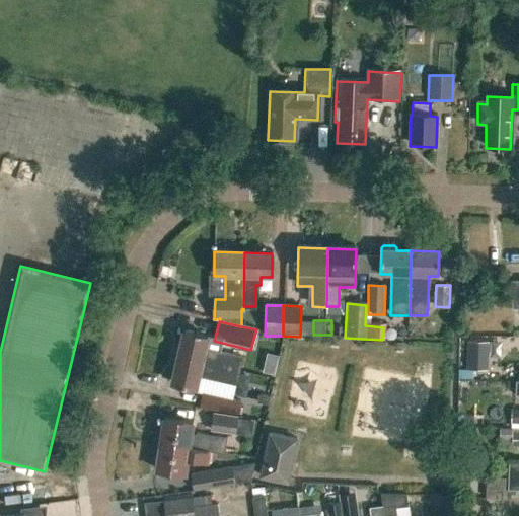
[(181,332),(175,358),(237,371),(240,357),(203,349),(206,337),(181,332)]
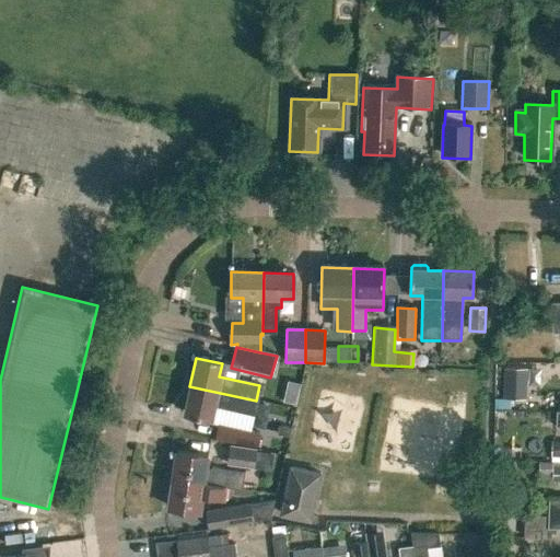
[(504,370),(503,401),(526,402),(527,371),(504,370)]
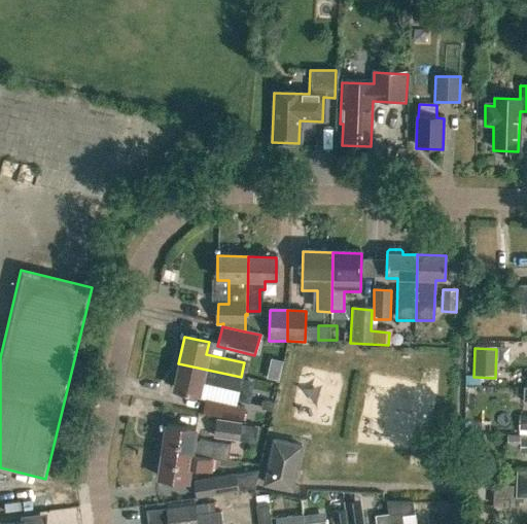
[(172,389),(197,395),(200,383),(238,391),(241,377),(178,363),(172,389)]
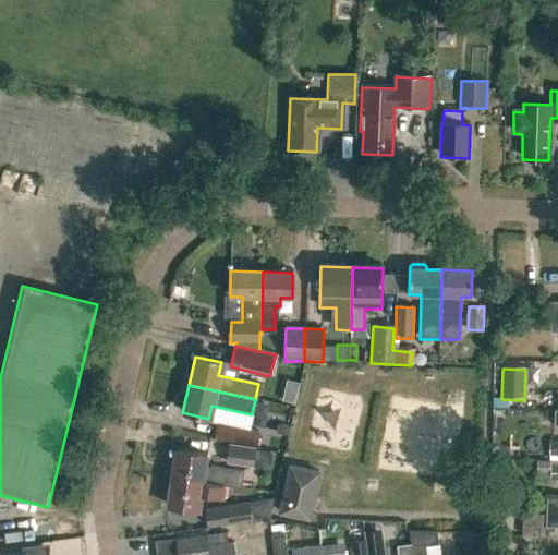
[(214,441),(255,449),(256,449),(259,434),(217,424),(214,441)]
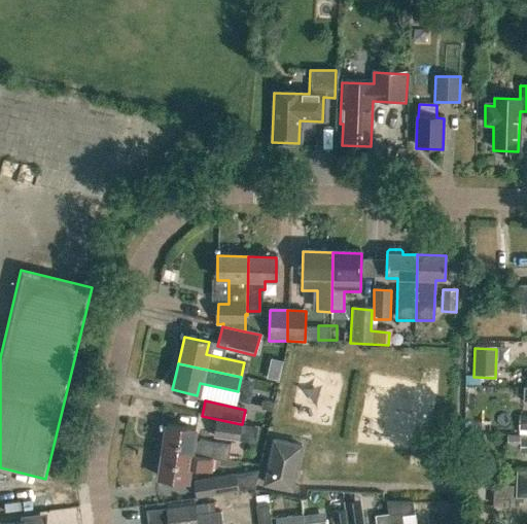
[(213,440),(239,443),(241,424),(216,421),(213,440)]
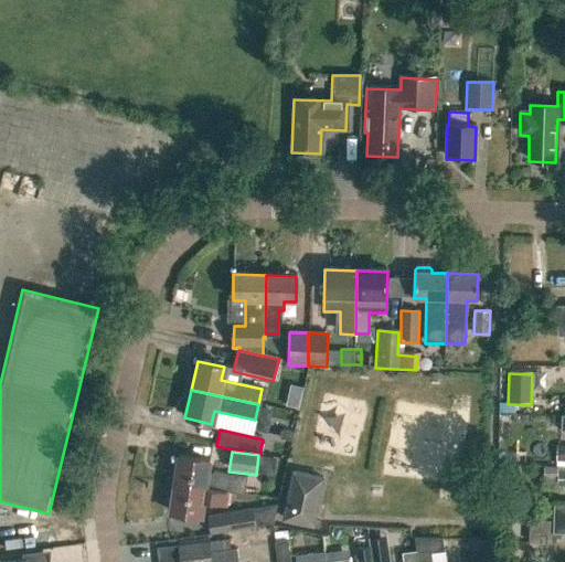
[(179,457),(174,486),(227,492),(245,496),(247,477),(214,473),(214,476),(208,476),(210,462),(179,457)]
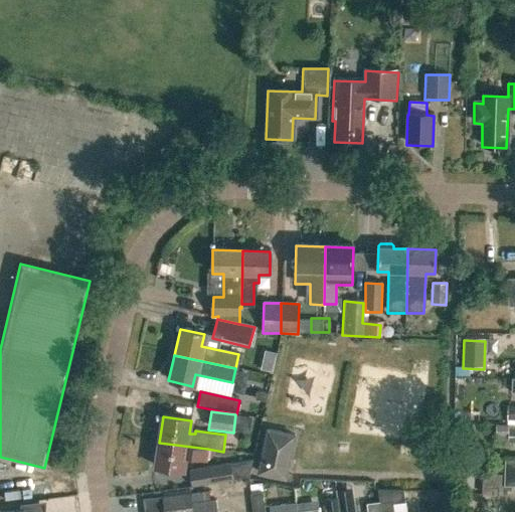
[(496,442),(514,443),(514,425),(497,425),(496,442)]
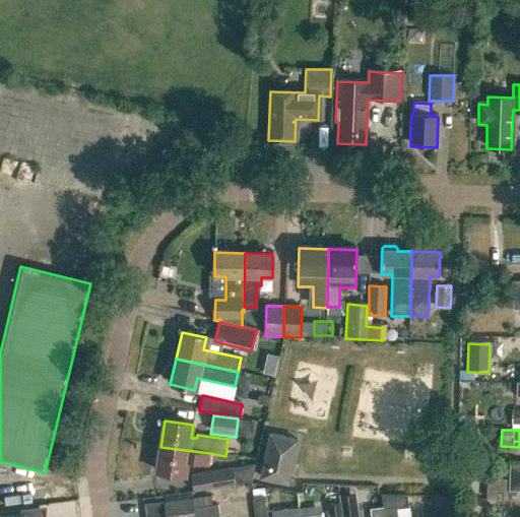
[(299,440),(269,434),(259,480),(288,487),(299,440)]
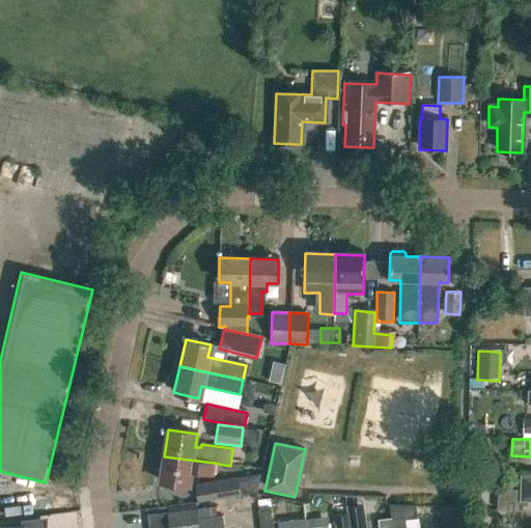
[(161,482),(190,487),(192,472),(213,475),(214,463),(164,456),(161,482)]
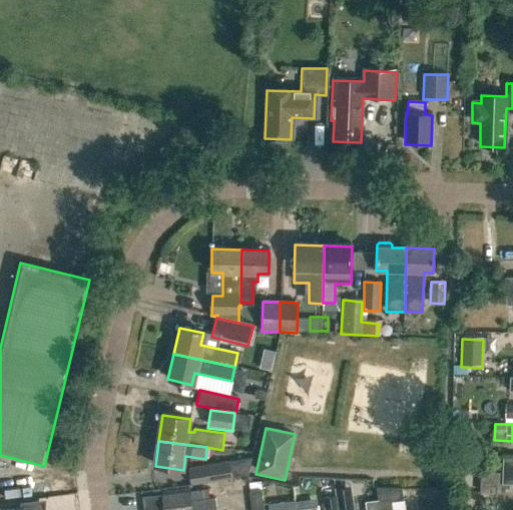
[(503,473),(512,472),(512,458),(504,459),(503,473)]
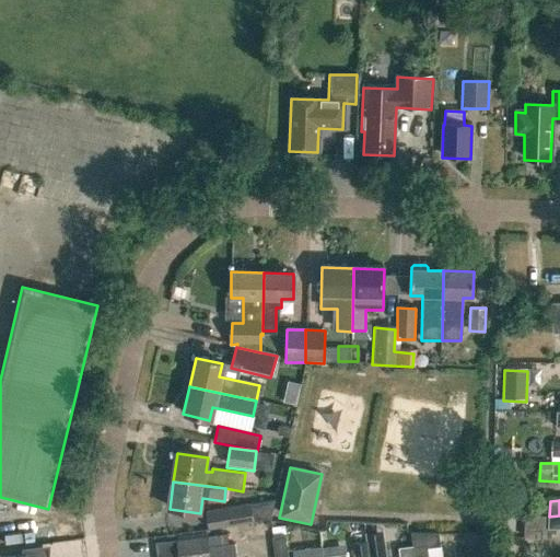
[(275,502),(205,513),(208,533),(270,522),(275,502)]
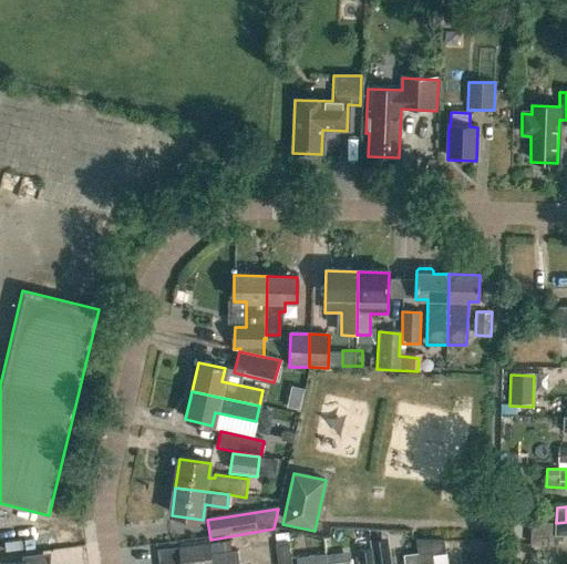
[(566,522),(556,523),(556,536),(566,536),(566,522)]
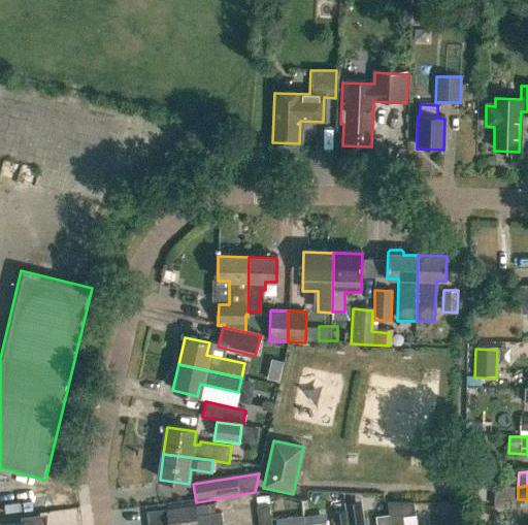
[(353,503),(344,504),(345,512),(347,512),(348,524),(364,524),(362,513),(354,514),(353,503)]
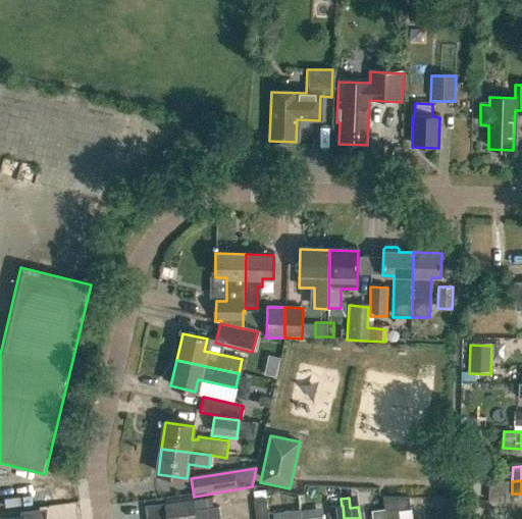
[(386,518),(384,498),(382,498),(384,511),(371,512),(372,518),(386,518)]
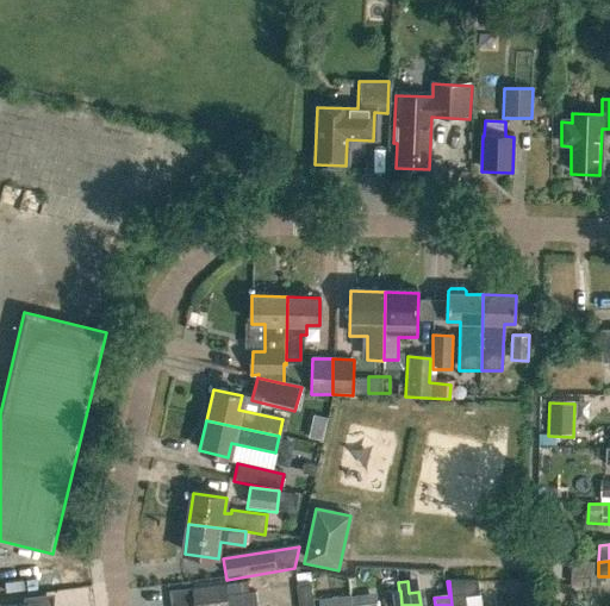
[(449,581),(452,605),(466,605),(465,598),(479,597),(477,582),(449,581)]
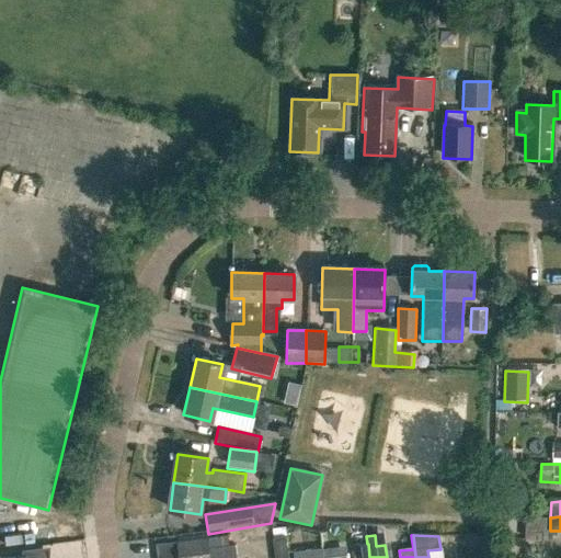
[(272,541),(274,557),(288,557),(285,538),(272,541)]
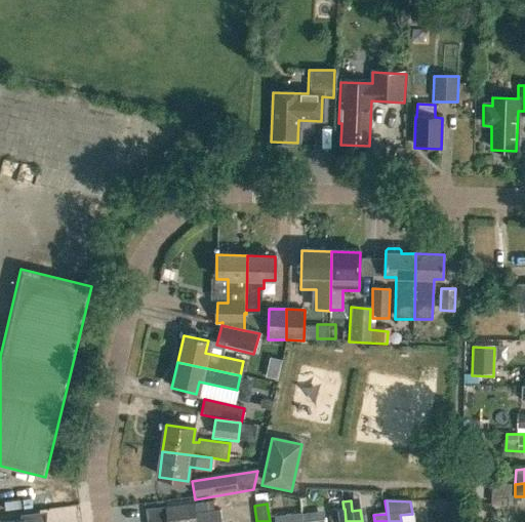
[(197,521),(196,514),(195,505),(166,508),(168,521),(197,521)]
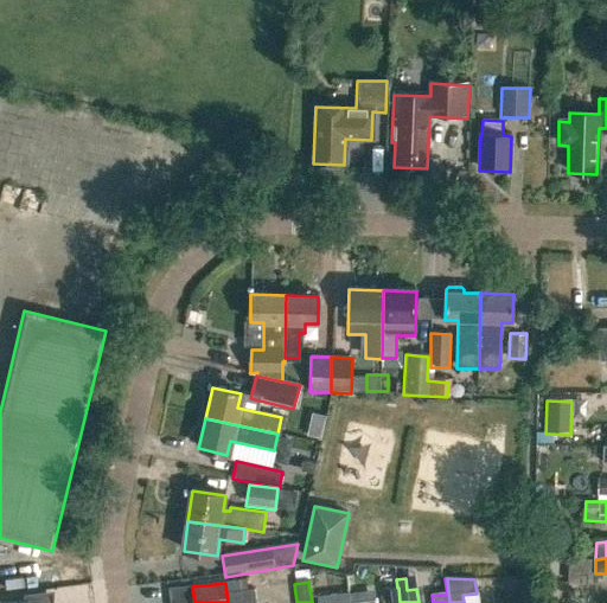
[(382,590),(384,602),(400,602),(398,588),(397,588),(382,590)]
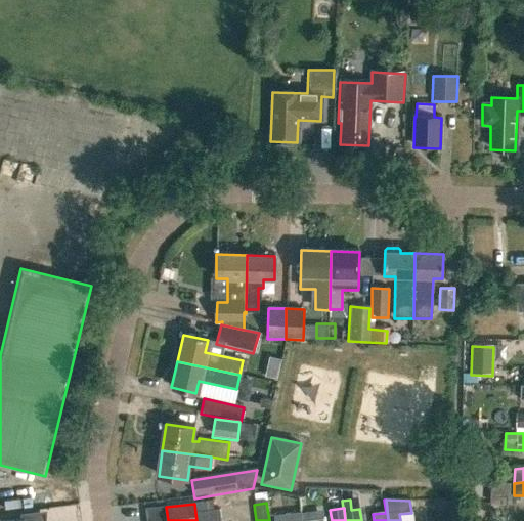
[(195,513),(197,520),(221,520),(220,511),(195,513)]
